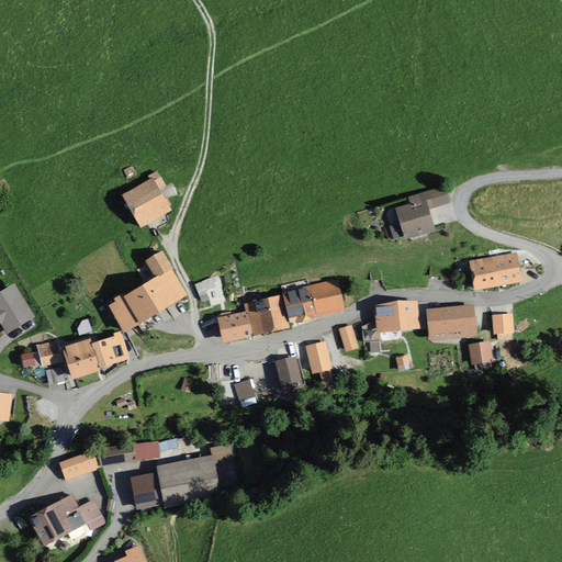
[(548,160),(561,156),(561,145),(546,150),(548,160)]
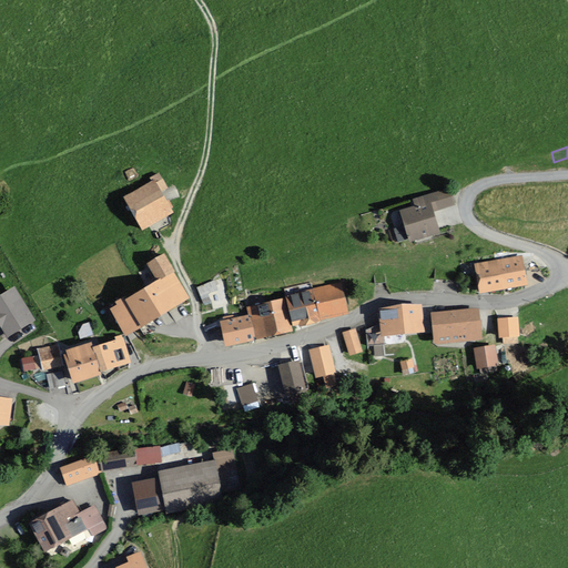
[(171,213),(155,186),(127,202),(142,230),(171,213)]
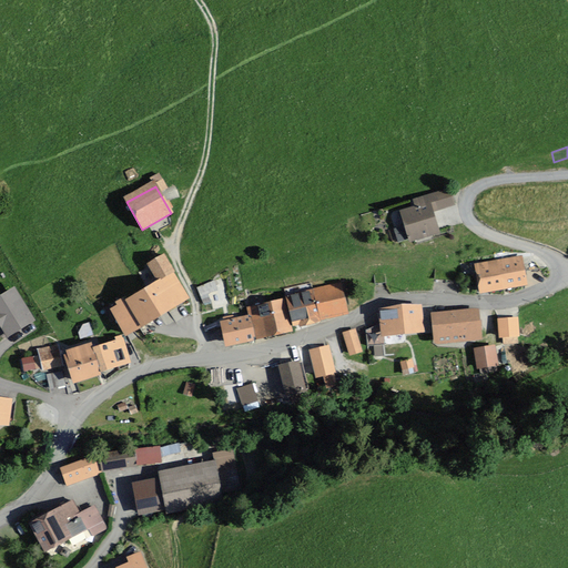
[(450,205),(446,188),(405,200),(406,206),(388,211),(397,242),(429,232),(424,213),(450,205)]
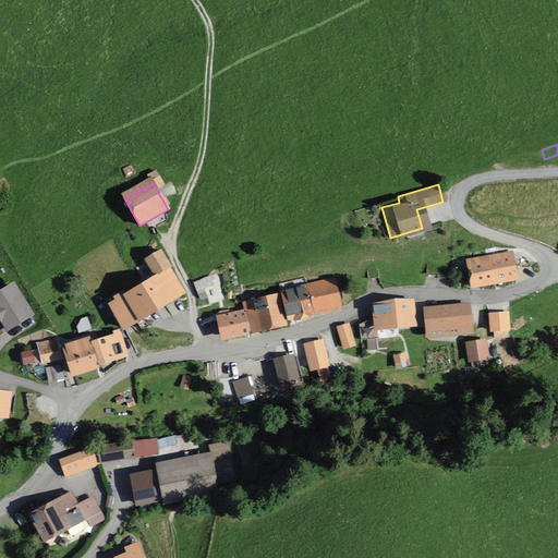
[(511,253),(465,264),(472,291),(518,280),(511,253)]
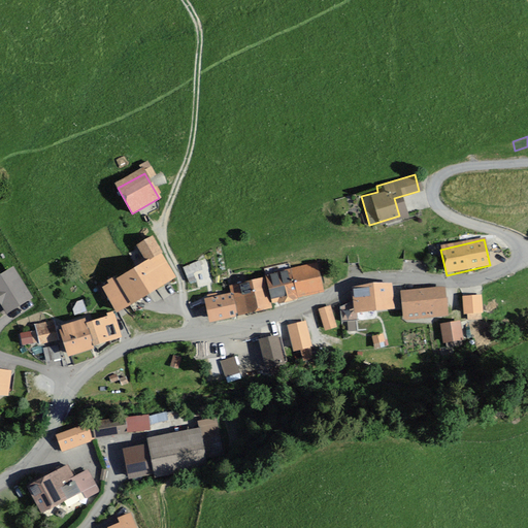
[(145,267),(102,292),(116,317),(138,304),(137,302),(176,281),(154,240),(136,251),(145,267)]
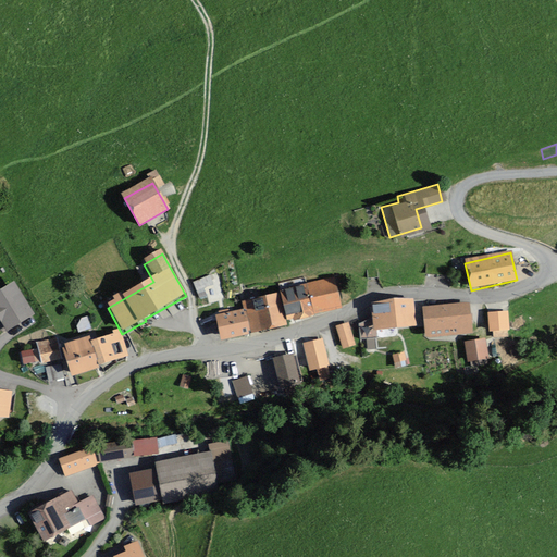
[(212,275),(195,281),(198,292),(215,285),(212,275)]
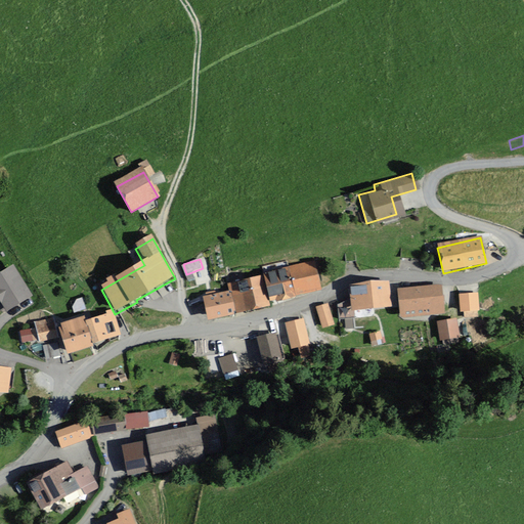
[(315,290),(309,261),(257,272),(258,274),(223,281),(225,291),(198,297),(202,318),(264,306),(262,301),(315,290)]
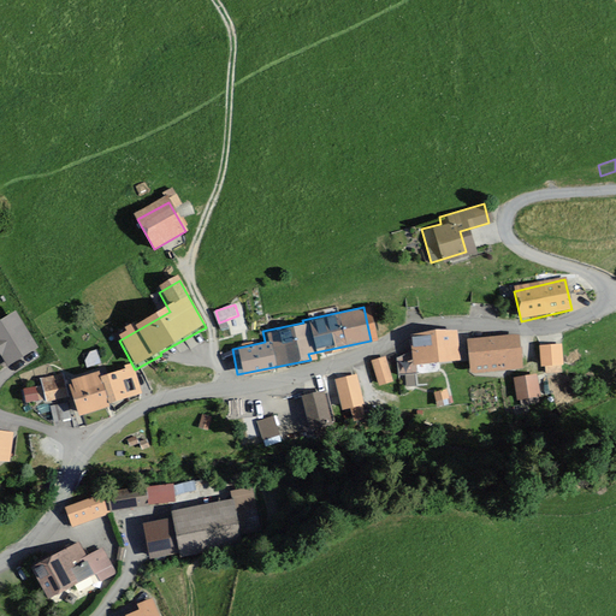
[(37,351),(16,315),(0,325),(0,363),(5,371),(37,351)]
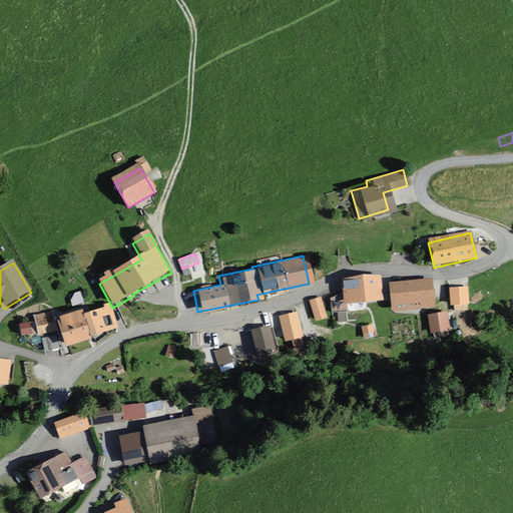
[(381,280),(344,284),(347,306),(383,302),(381,280)]
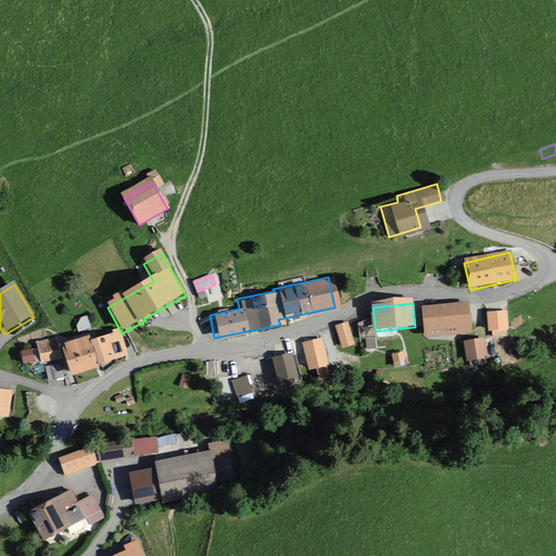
[(464,304),(417,308),(419,338),(466,335),(464,304)]
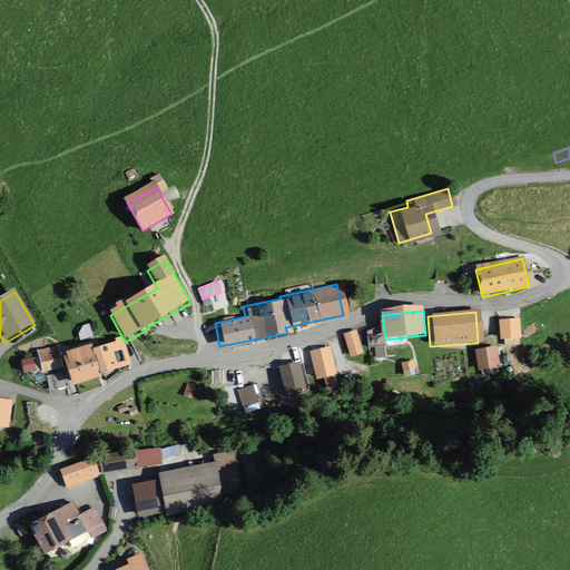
[(514,323),(499,324),(500,338),(514,337),(514,323)]
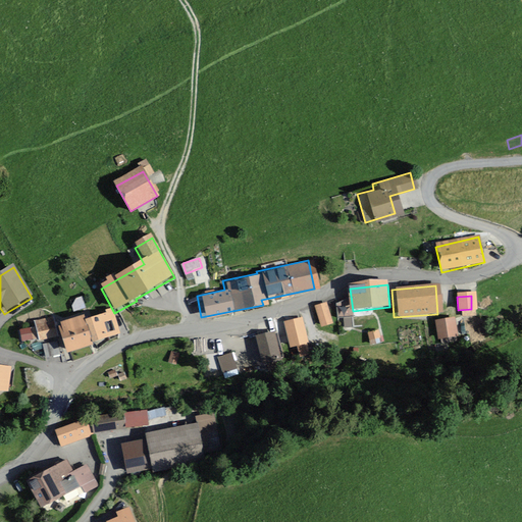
[(330,323),(324,303),(313,306),(318,326),(330,323)]
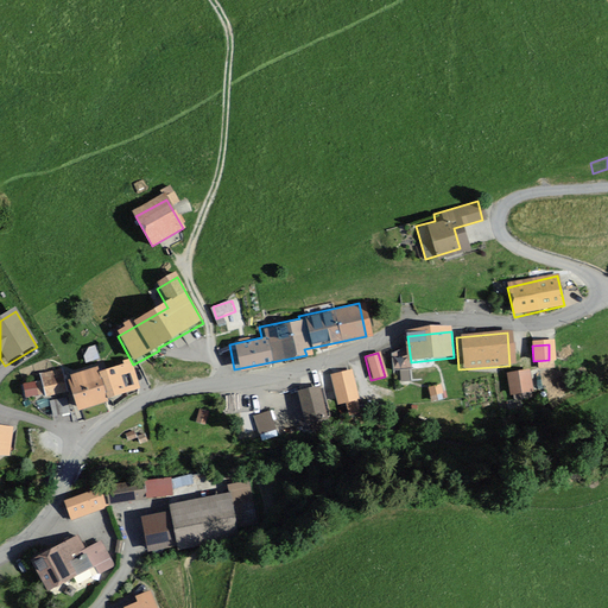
[(58,375),(57,369),(38,374),(43,397),(63,392),(68,411),(100,403),(99,398),(132,390),(125,365),(90,373),(89,368),(58,375)]
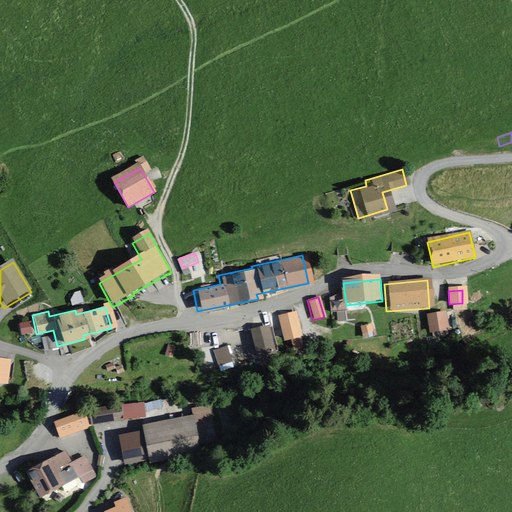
[(447,312),(427,316),(430,334),(450,330),(447,312)]
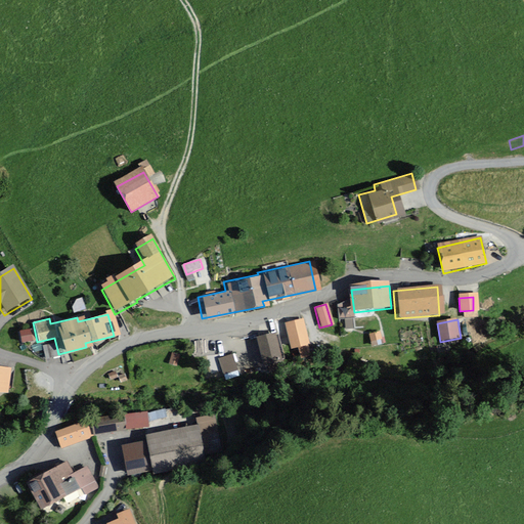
[(305,345),(300,320),(282,324),(288,348),(305,345)]
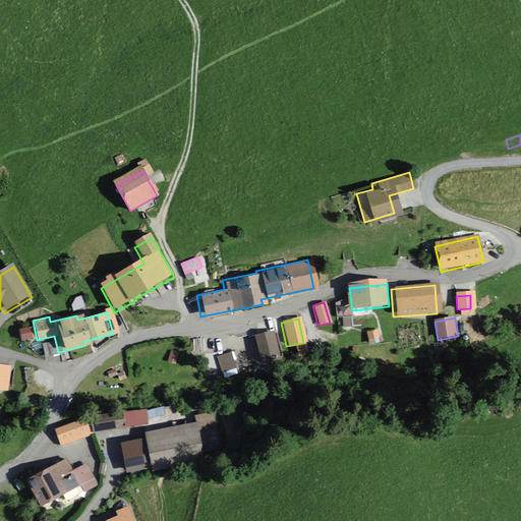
[(27,340),(26,328),(17,329),(18,341),(27,340)]
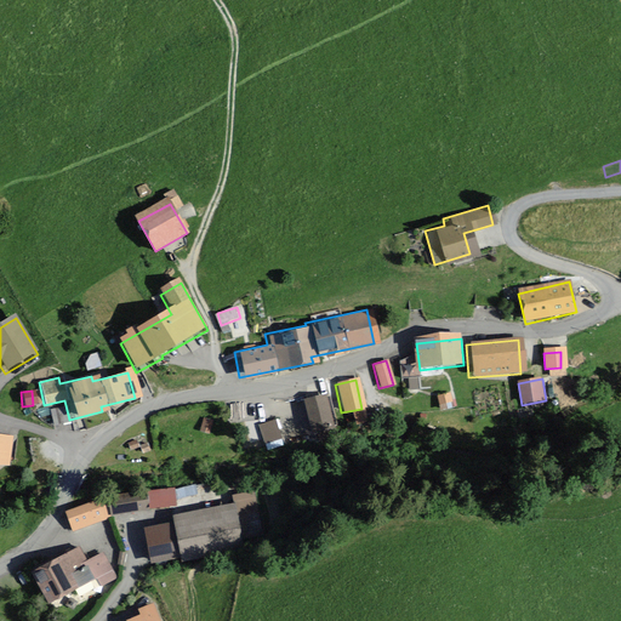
[(448,393),(436,396),(438,404),(450,403),(448,393)]
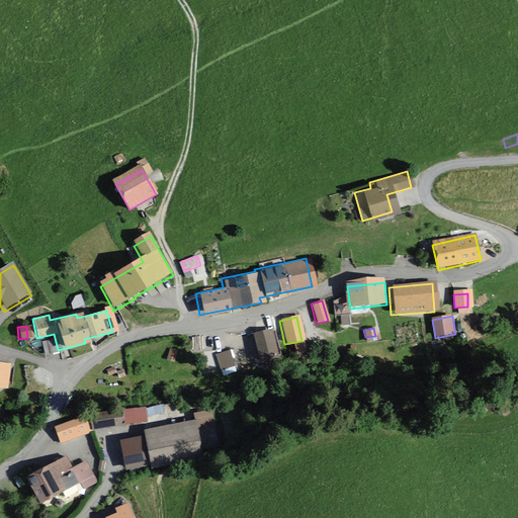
[(278,358),(269,329),(252,334),(261,363),(278,358)]
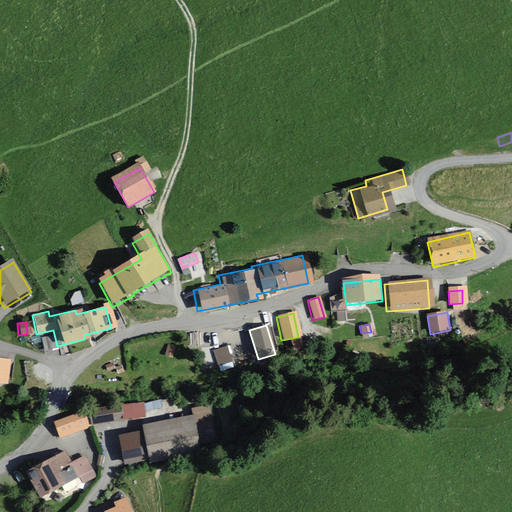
[(53,349),(50,336),(39,338),(42,351),(53,349)]
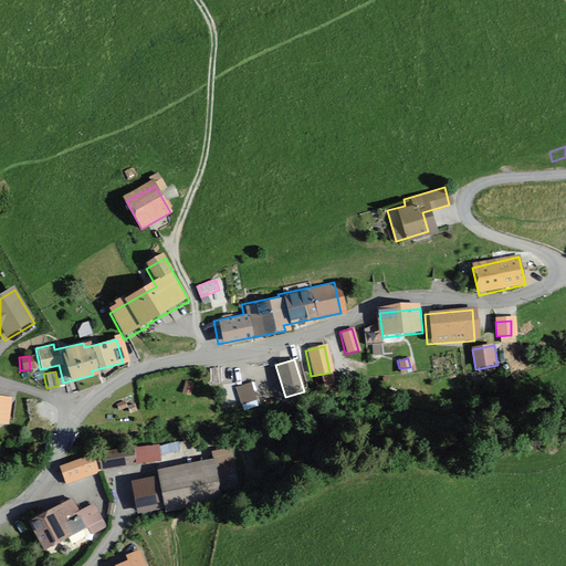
[(254,398),(248,384),(237,389),(242,404),(254,398)]
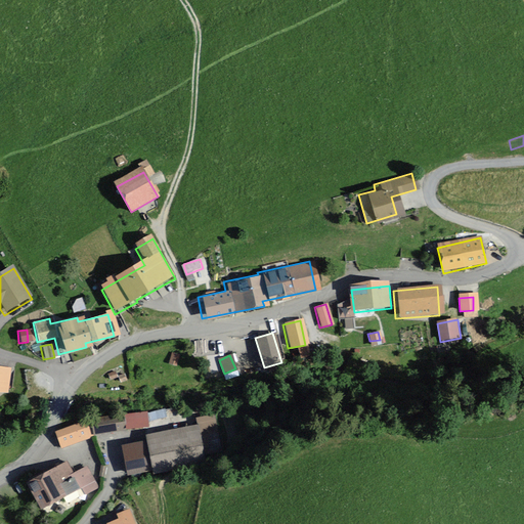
[(0,392),(5,393),(9,368),(0,366),(0,392)]
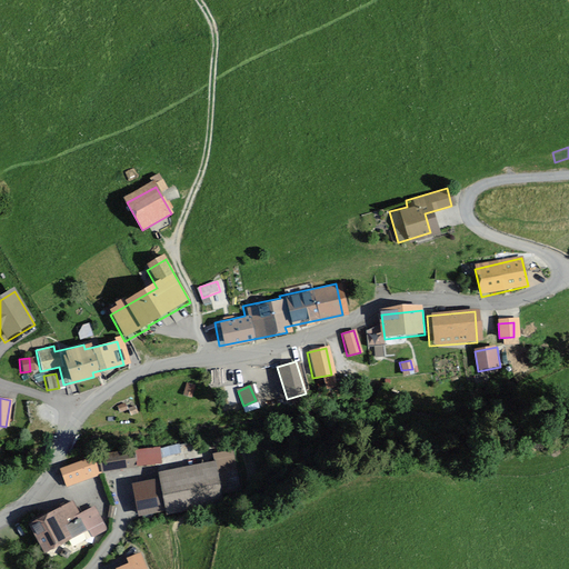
[(163,457),(183,452),(180,441),(136,452),(140,468),(165,461),(163,457)]
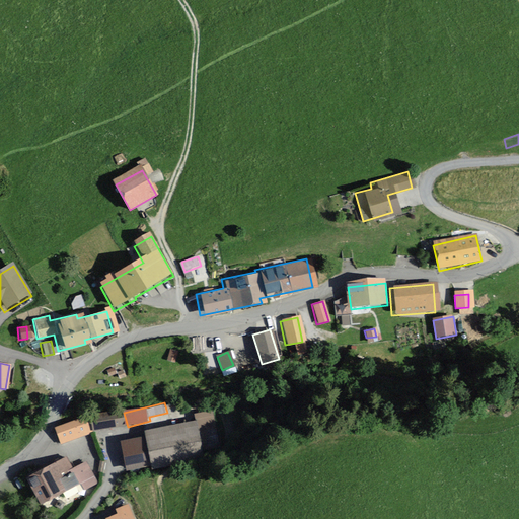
[(194,422),(142,432),(145,449),(129,452),(131,464),(148,461),(149,466),(203,456),(202,450),(221,446),(214,411),(193,416),(194,422)]
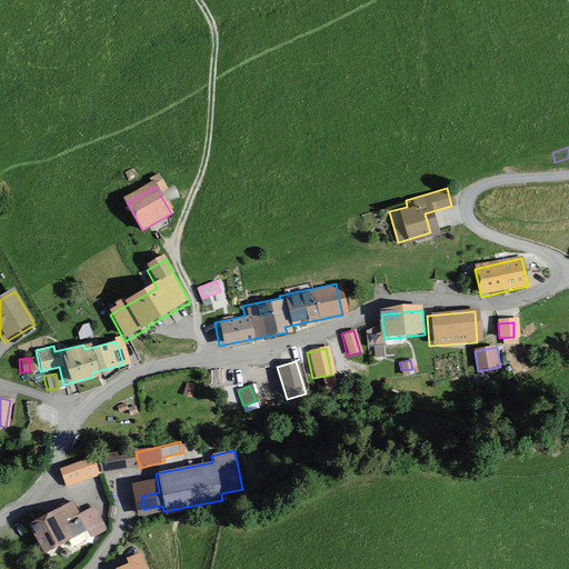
[(90,459),(58,471),(65,488),(97,476),(90,459)]
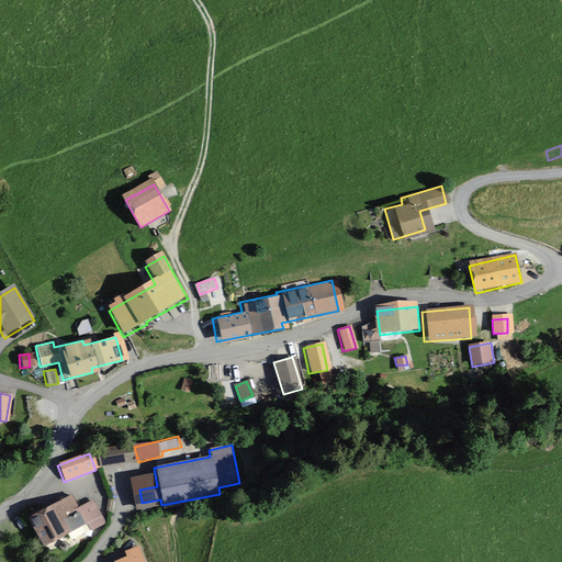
[(76,508),(68,493),(21,518),(37,549),(83,525),(87,531),(103,523),(91,501),(76,508)]
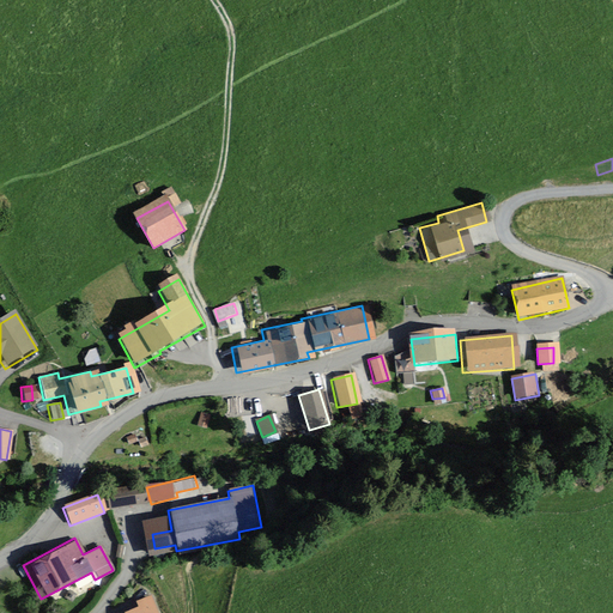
[(155,612),(149,596),(133,602),(135,608),(122,612),(155,612)]
